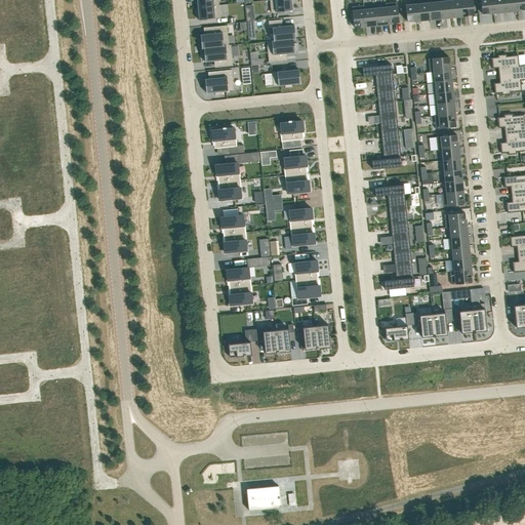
[(291,0),(272,0),(270,0),(271,13),(292,11),(291,0)]
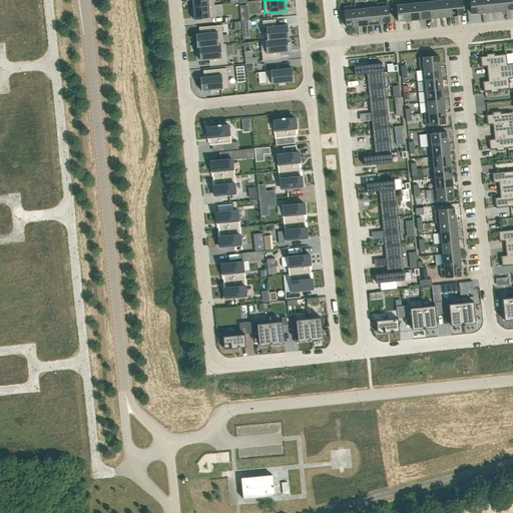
[(429,0),(418,1),(420,19),(430,18),(429,0)]
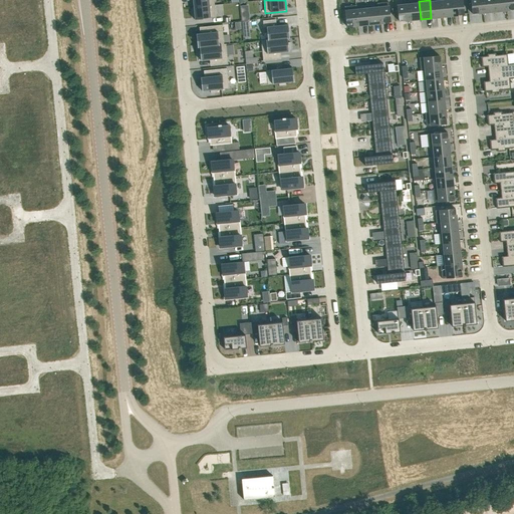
[(440,0),(432,0),(430,0),(431,18),(442,17),(441,2),(440,0)]
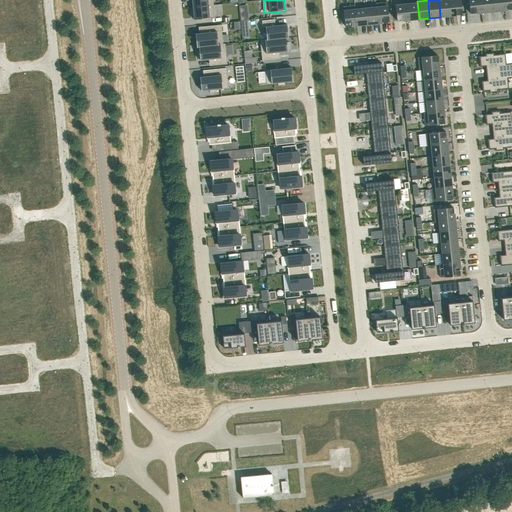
[(439,2),(440,17),(451,16),(449,0),(439,2)]
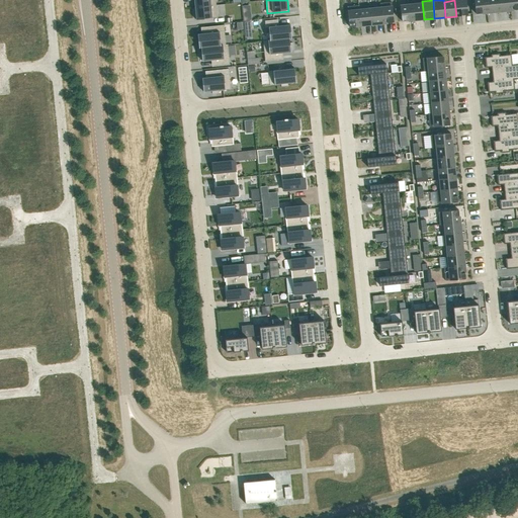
[(465,0),(458,0),(454,0),(456,16),(467,15),(465,0)]
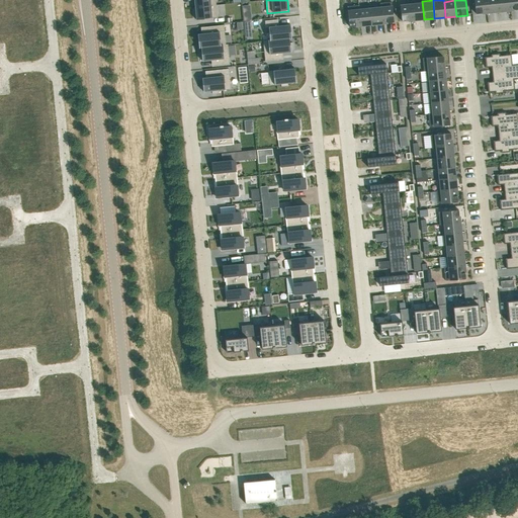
[(485,0),(473,0),(476,14),(487,13),(485,0)]
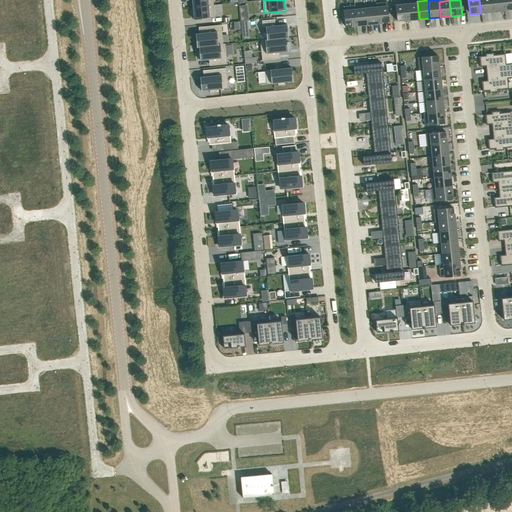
[(479,0),(481,13),(492,12),(490,0),(479,0)]
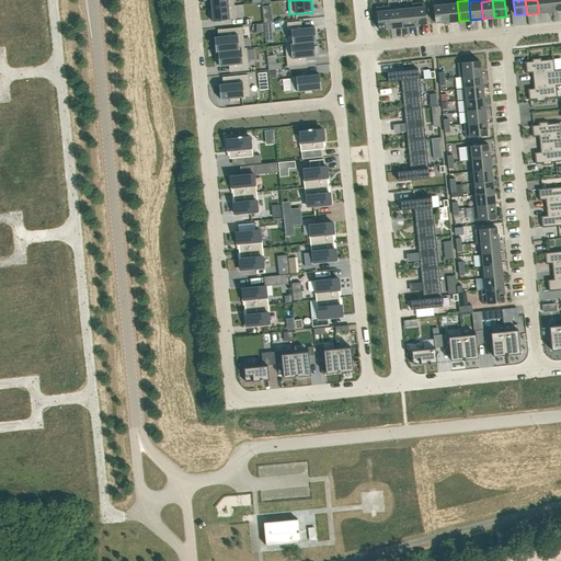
[(537,0),(539,13),(551,11),(549,0),(537,0)]
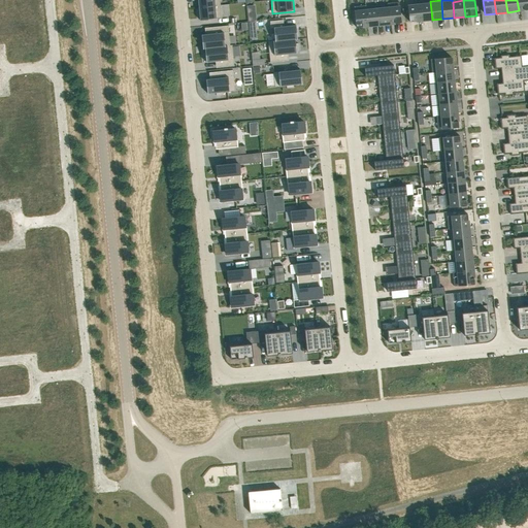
[(527,0),(517,0),(519,10),(527,9),(527,0)]
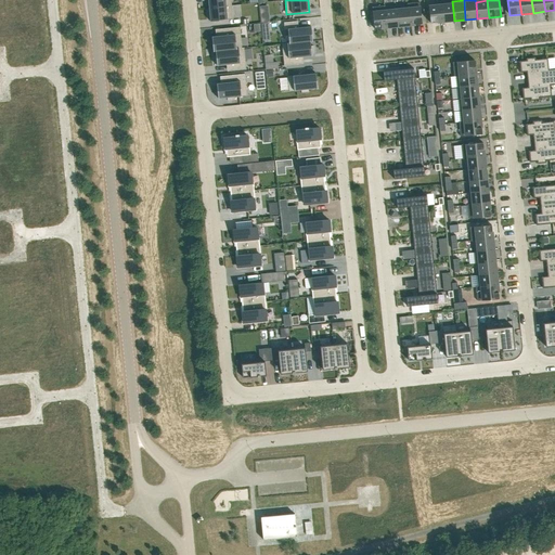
[(452,1),(440,3),(440,5),(442,22),(454,21),(452,1)]
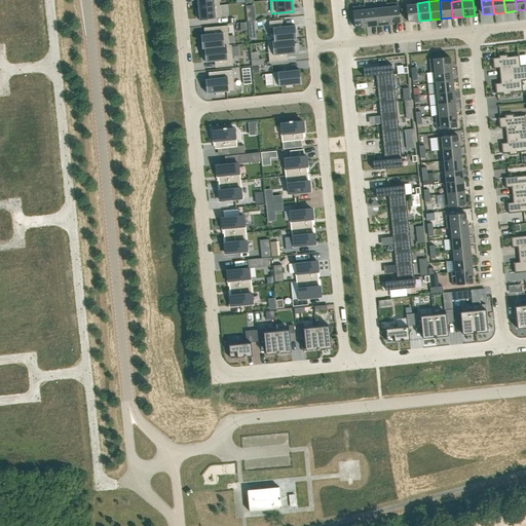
[(398,2),(385,3),(386,6),(388,24),(400,23),(398,2)]
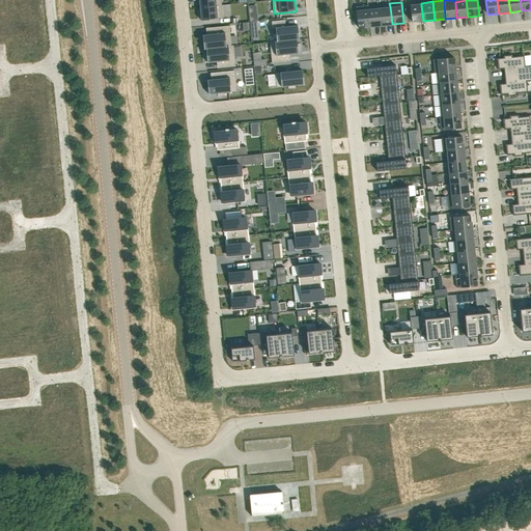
[(221,5),(199,8),(201,21),(223,19),(221,5)]
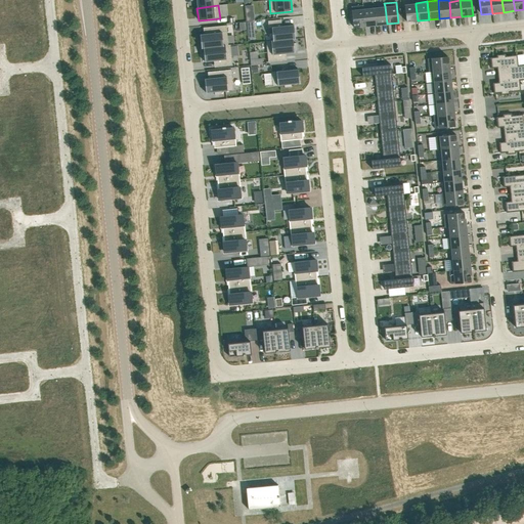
[(363,5),(351,7),(351,10),(352,17),(353,28),(364,27),(362,7),(363,7),(363,5)]
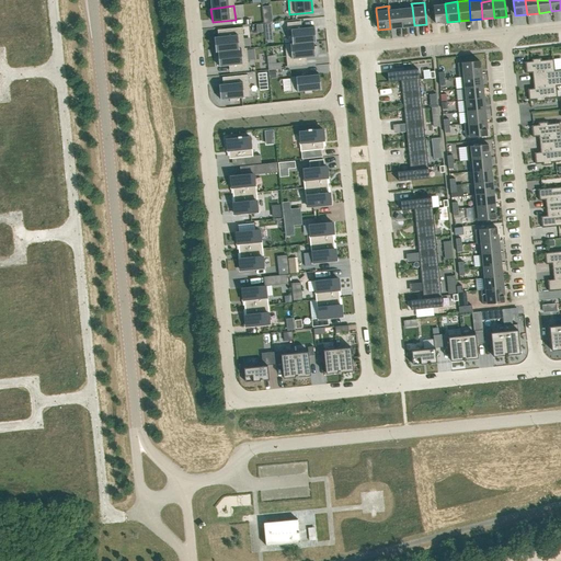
[(389,8),(388,8),(390,29),(402,26),(400,8),(401,8),(401,6),(389,8)]
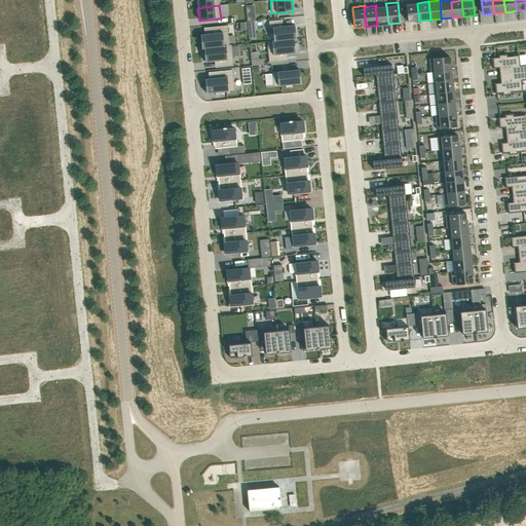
[(417,5),(406,6),(408,22),(419,21),(417,5)]
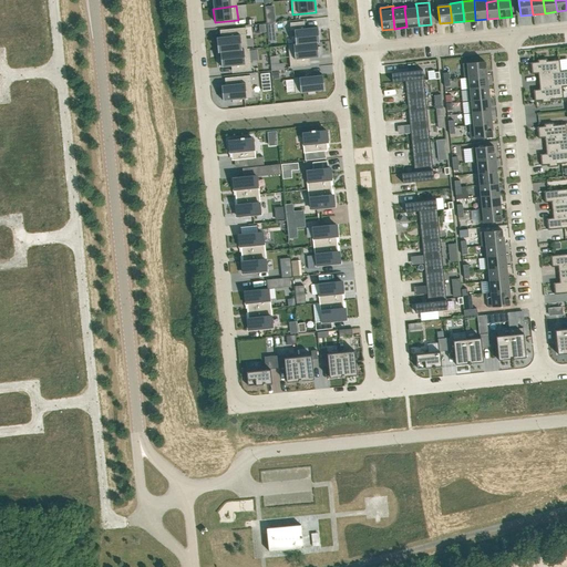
[(405,8),(404,8),(406,27),(419,26),(416,7),(405,8)]
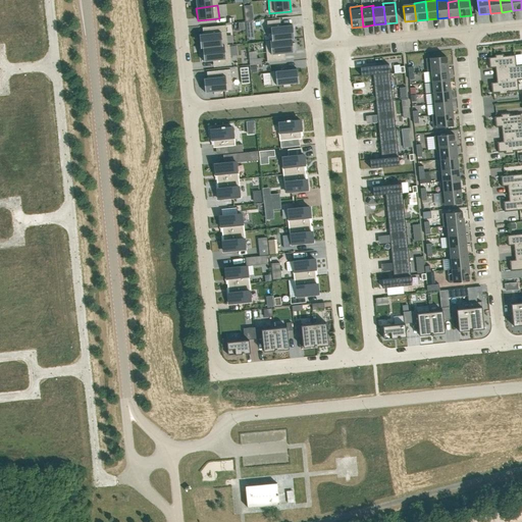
[(279,19),(267,21),(267,28),(270,28),(272,41),(292,39),(292,40),(294,40),(293,24),(280,27),(279,19)]
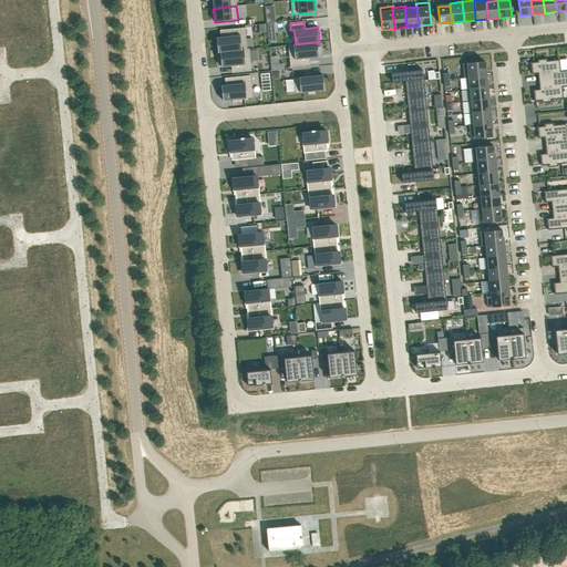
[(229,37),(216,38),(218,53),(220,53),(220,52),(247,50),(247,49),(245,28),(228,29),(229,37)]
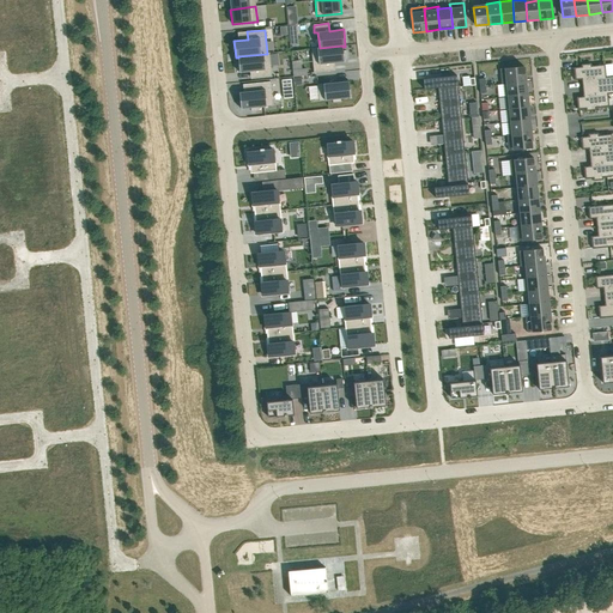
[(320,48),(311,49),(314,73),(332,71),(331,64),(344,62),(344,60),(346,59),(346,50),(344,52),(343,47),(343,46),(320,48)]
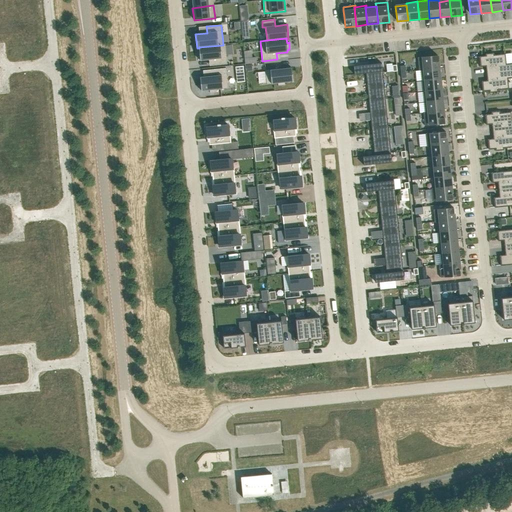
[(199,52),(197,52),(198,59),(200,58),(200,61),(212,60),(212,66),(227,64),(225,44),(223,44),(223,45),(199,47),(199,48),(199,52)]
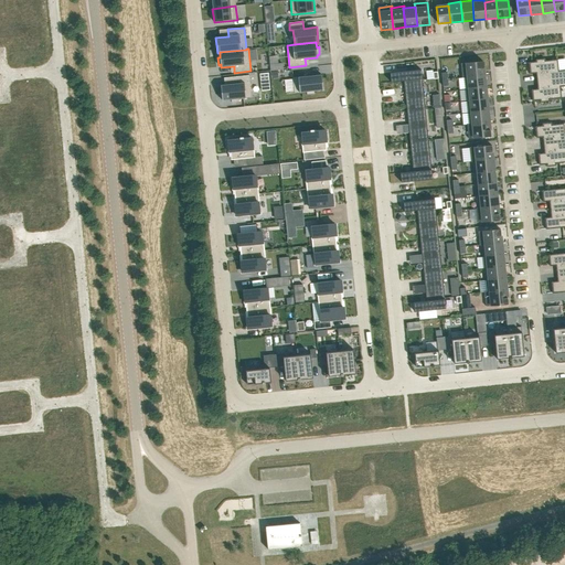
[(536,62),(529,63),(529,64),(530,74),(537,73),(537,81),(536,81),(536,82),(564,77),(564,70),(558,71),(557,60),(545,61),(544,59),(535,60),(536,62)]
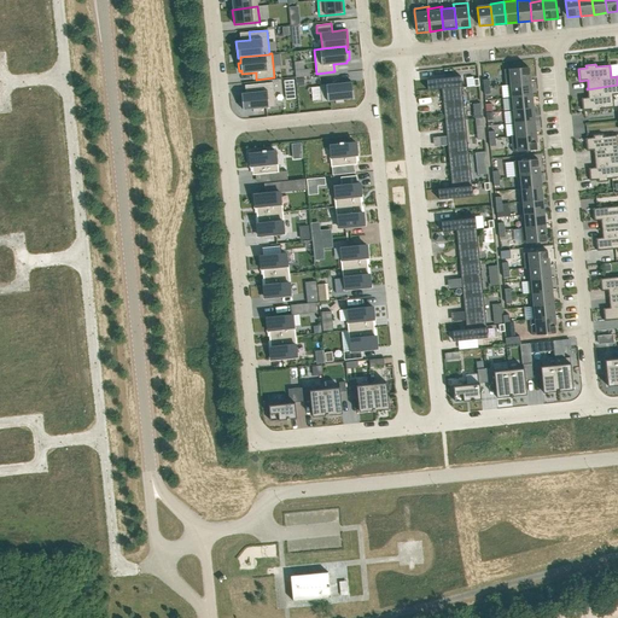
[(528,66),(503,70),(506,86),(508,85),(530,82),(528,66)]
